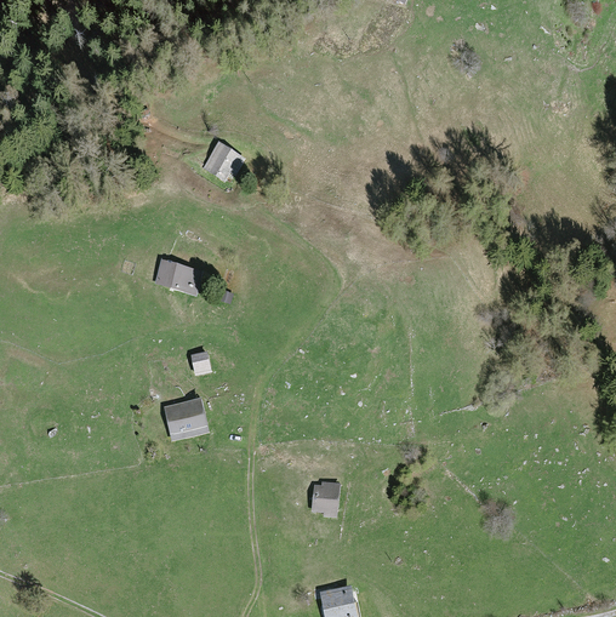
[(217,140),(198,164),(224,186),(244,160),(217,140)]
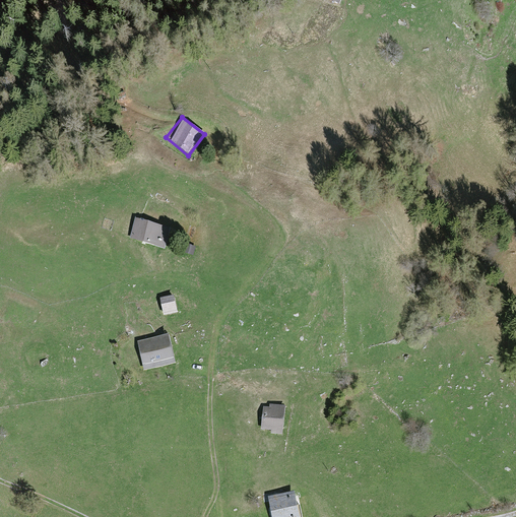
[(165,225),(134,214),(127,235),(157,246),(165,225)]
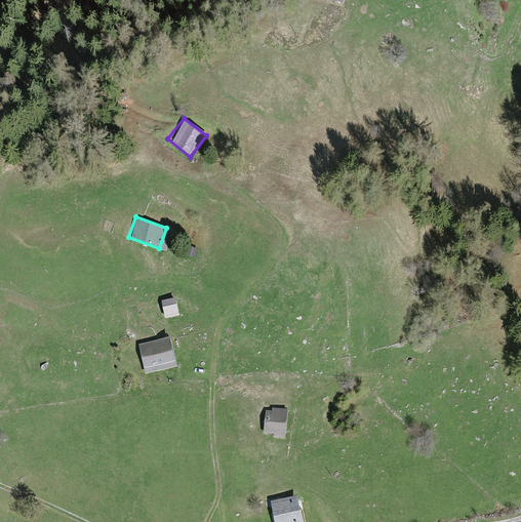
[(175,296),(161,299),(164,316),(178,313),(175,296)]
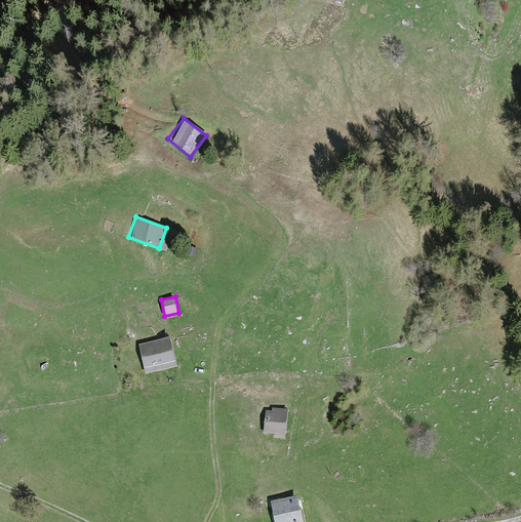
[(171,335),(137,343),(144,369),(177,362),(171,335)]
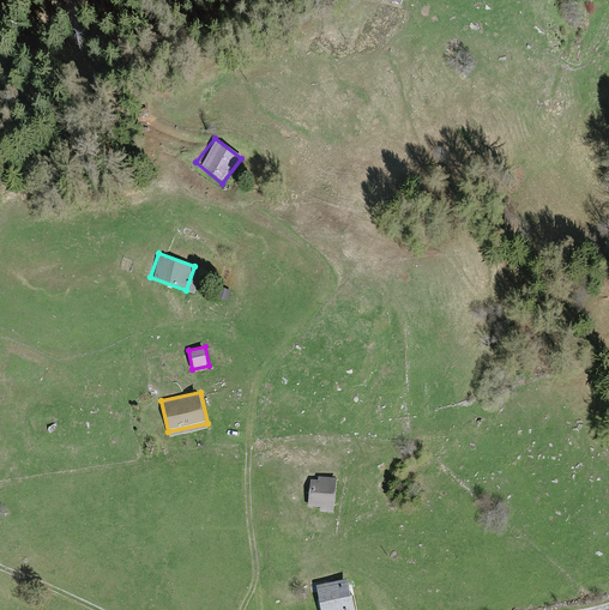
[(342,477),(311,475),(308,508),(338,511),(342,477)]
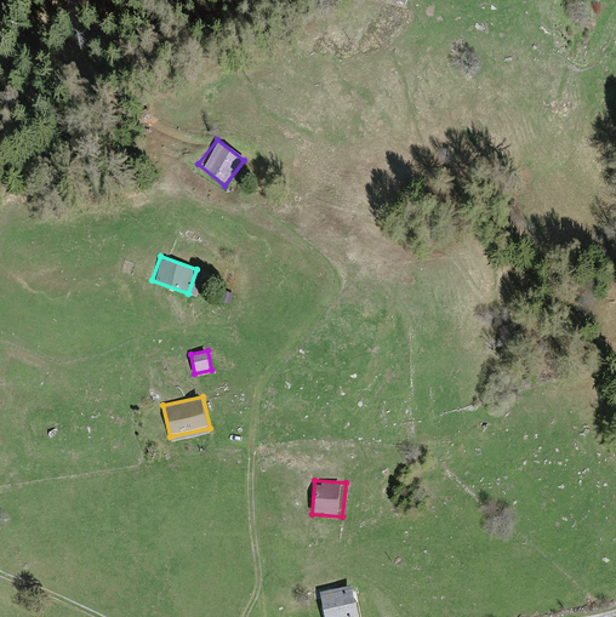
[(361,616),(354,586),(321,594),(326,616),(361,616)]
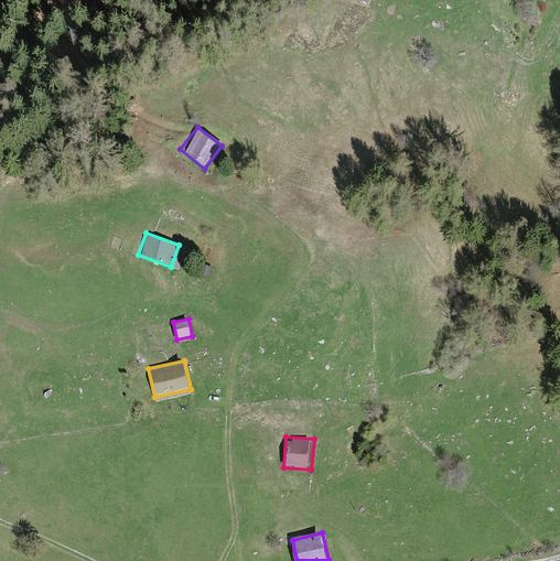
All buildings are outlined.
